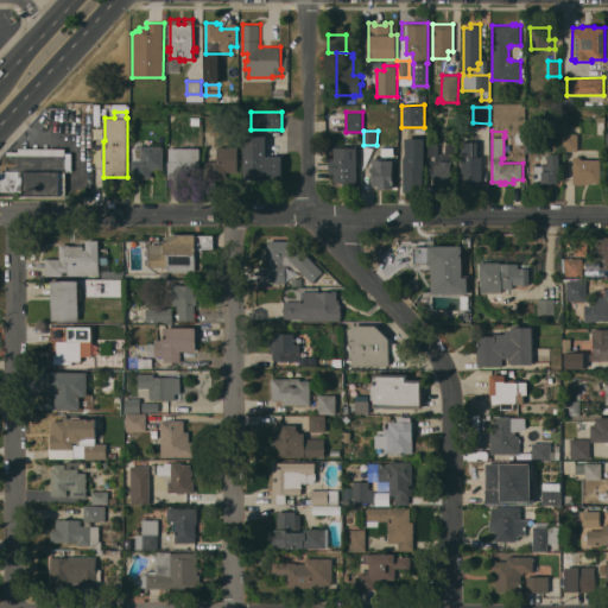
[(578,151),(564,151),(564,133),(578,133),(578,151)]
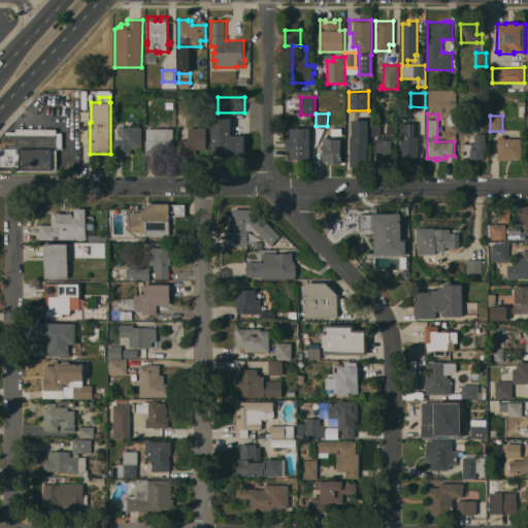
[(244,156),(212,156),(212,118),(232,118),(231,135),(244,135),(244,156)]
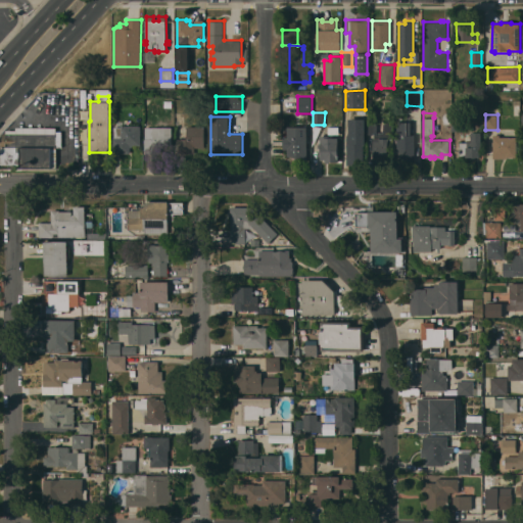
[(348,119),(365,119),(365,143),(363,143),(364,164),(347,164),(347,139),(348,139),(348,137),(348,119)]
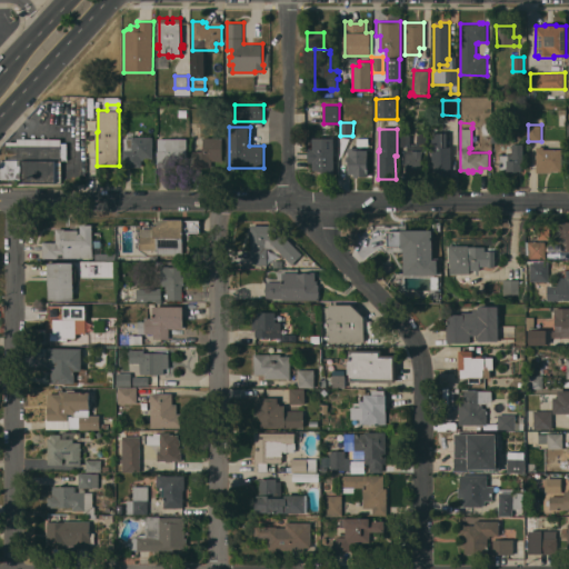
[(401,133),(408,133),(408,145),(418,145),(418,132),(428,132),(428,151),(422,151),(421,179),(406,179),(406,150),(407,150),(407,146),(401,146),(401,133)]
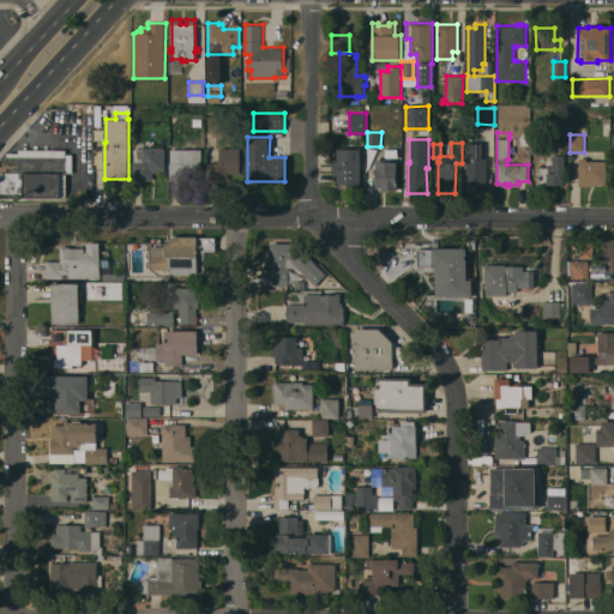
[(487,190),(480,190),(480,193),(470,193),(470,190),(467,190),(467,143),(482,143),(482,158),(487,158),(487,190)]
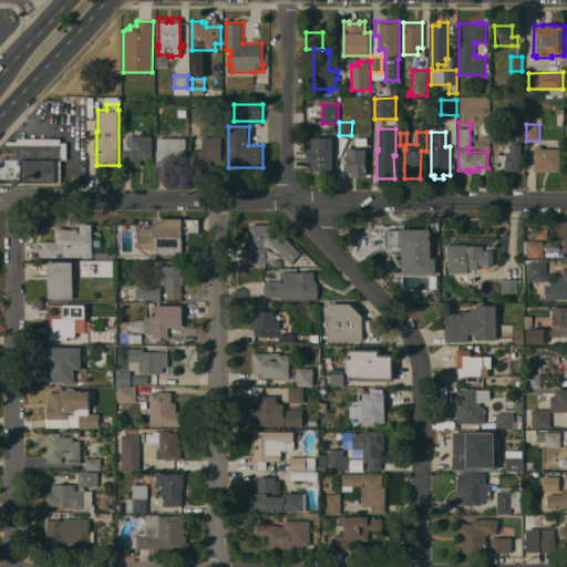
[(153,157),(143,157),(143,158),(141,158),(141,166),(132,165),(132,166),(123,166),(123,150),(123,136),(153,136),(153,157)]
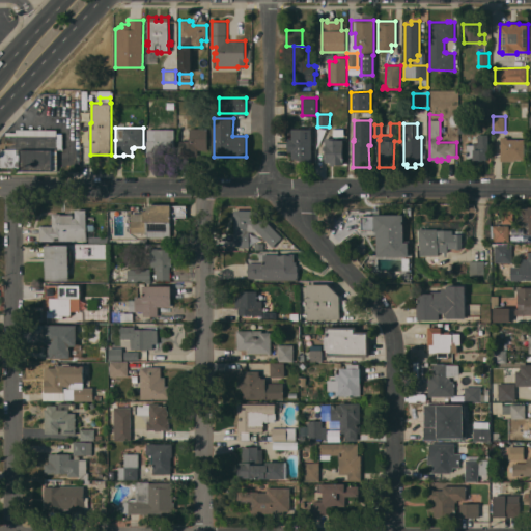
[(190,141),(190,128),(207,129),(207,148),(197,147),(197,156),(182,155),(182,141),(190,141)]
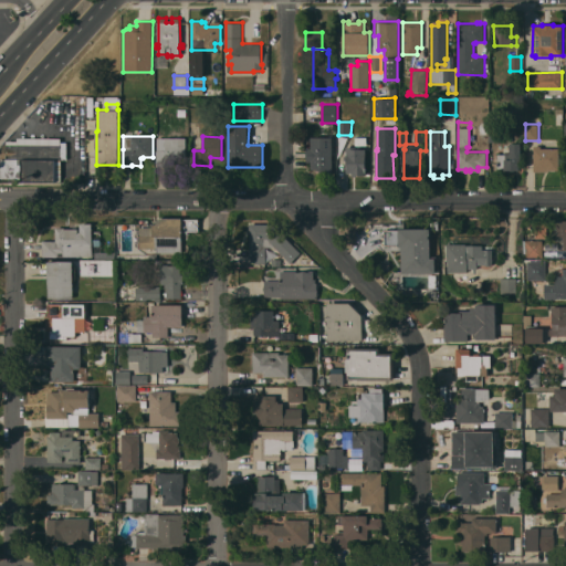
[(61,142),(66,142),(66,159),(61,159),(61,181),(54,181),(21,181),(21,178),(0,177),(0,158),(7,159),(7,140),(18,140),(18,137),(61,138),(61,142)]
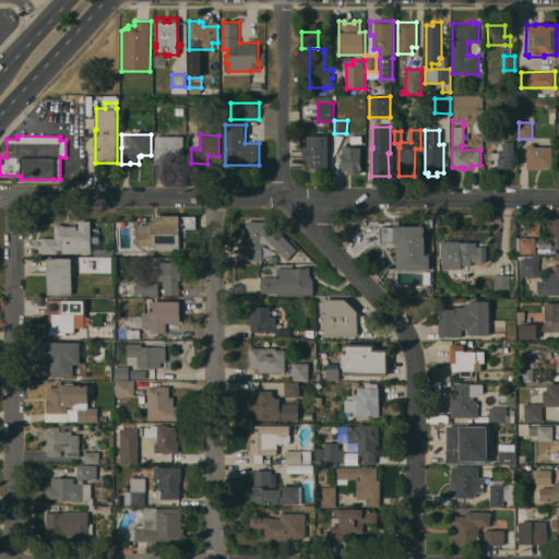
[(183,135),(183,165),(155,164),(155,135),(183,135)]
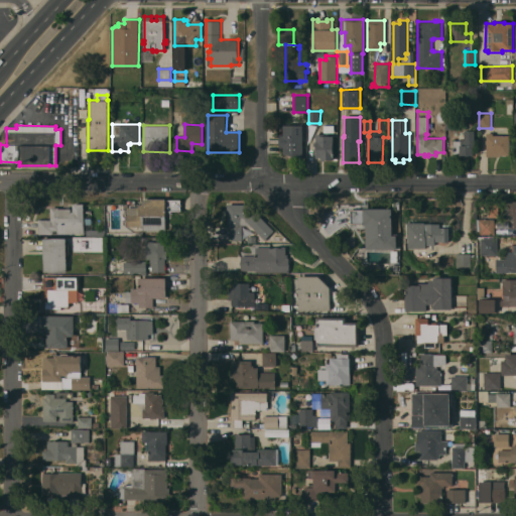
[(291,154),(283,154),(283,147),(279,147),(279,135),(283,135),(283,125),(303,125),(303,159),(291,159),(291,158),(291,154)]
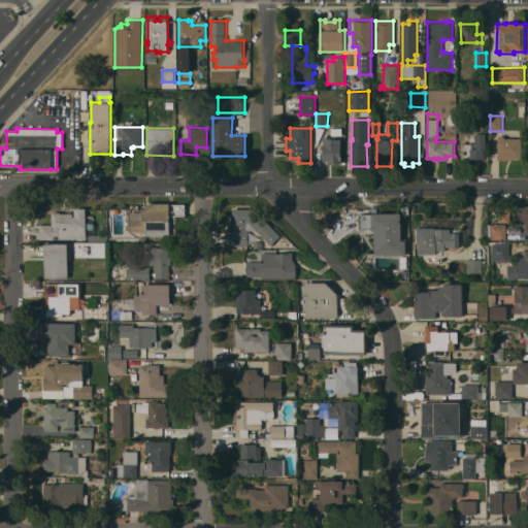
[(476,133),(486,133),(486,151),(485,151),(485,159),(464,159),(464,143),(470,143),(470,149),(476,149),(476,142),(476,133)]
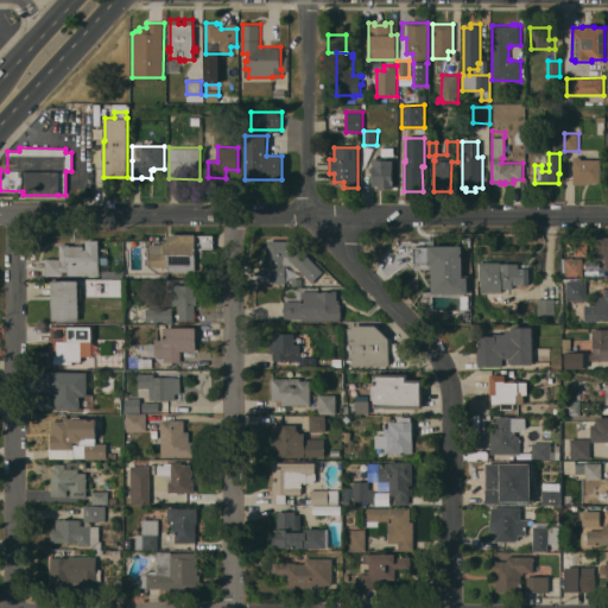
[(601,182),(589,182),(589,184),(574,184),(574,157),(581,157),(581,159),(601,159),(601,182)]
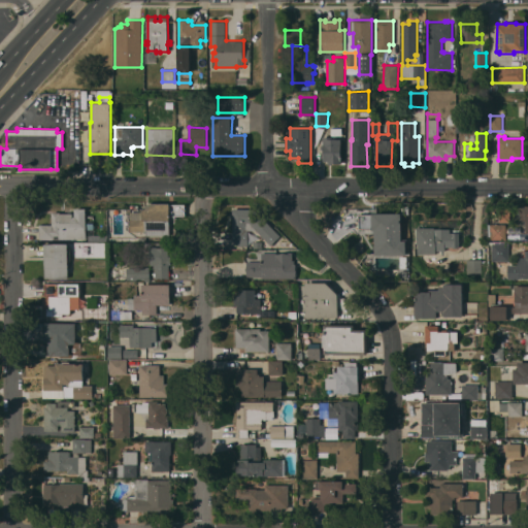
[(323,149),(321,149),(321,145),(323,145),(323,143),(322,143),(322,141),(323,141),(323,137),(332,137),(332,139),(341,138),(341,143),(340,143),(341,161),(340,161),(340,164),(328,164),(328,161),(323,161),(323,149)]
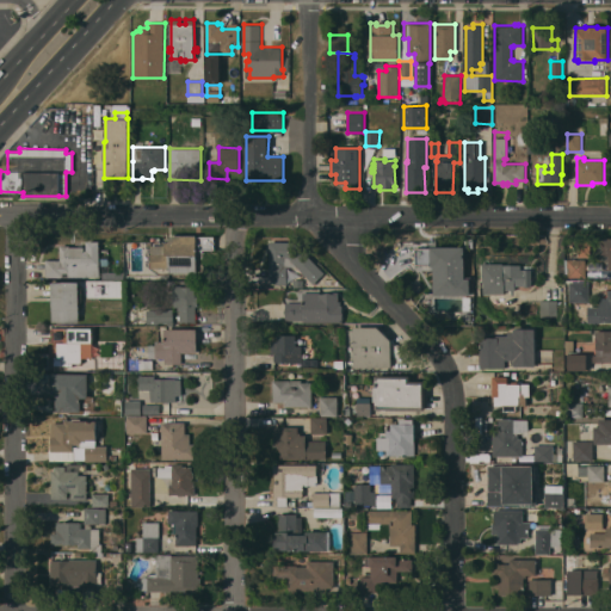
[(196,272),(168,272),(168,269),(150,269),(150,254),(152,254),(152,245),(165,245),(165,241),(170,241),(170,235),(197,235),(197,236),(214,236),(214,248),(199,248),(199,244),(197,244),(196,272)]
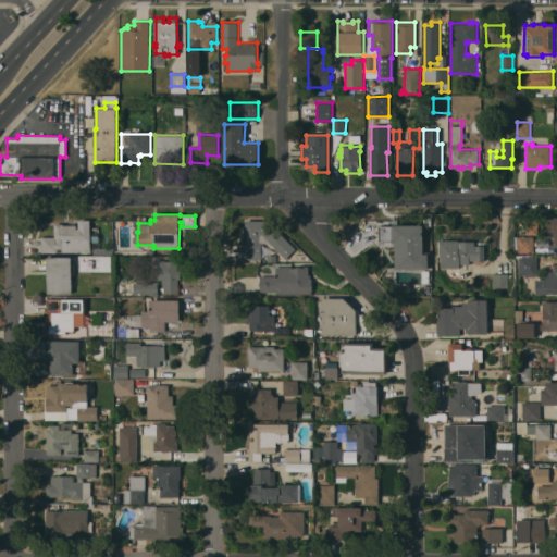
[(556,217),(556,245),(555,245),(555,233),(547,233),(547,217),(556,217)]
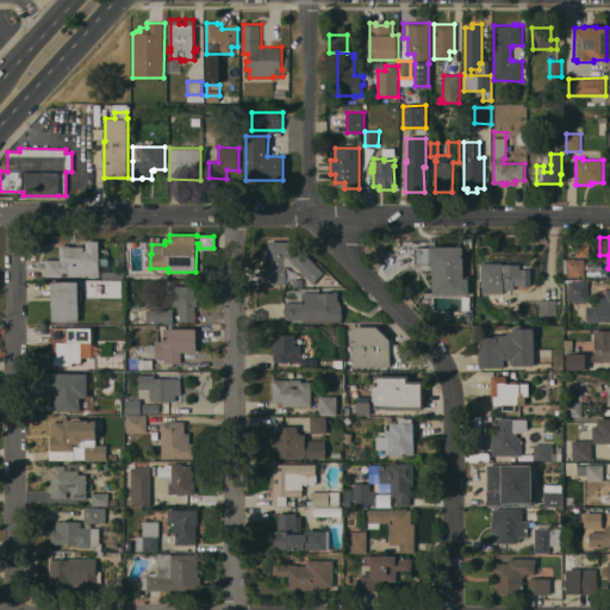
[(590,257),(577,256),(577,240),(590,240),(590,257)]
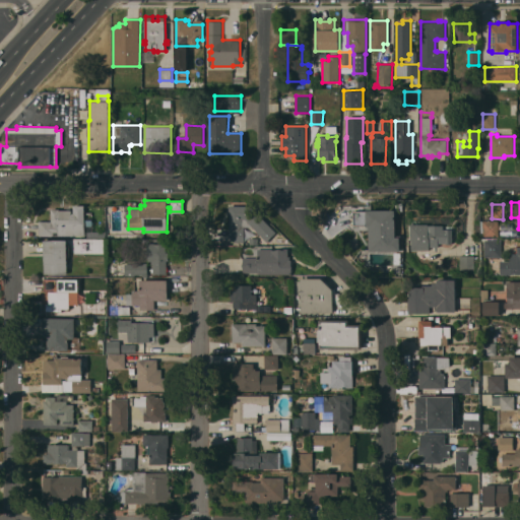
[(74,205),(85,205),(85,219),(92,219),(92,225),(85,225),(85,236),(58,236),(58,233),(53,233),(53,236),(40,236),(40,221),(52,221),(52,209),(60,209),(60,210),(72,210),(72,212),(74,212),(74,205)]
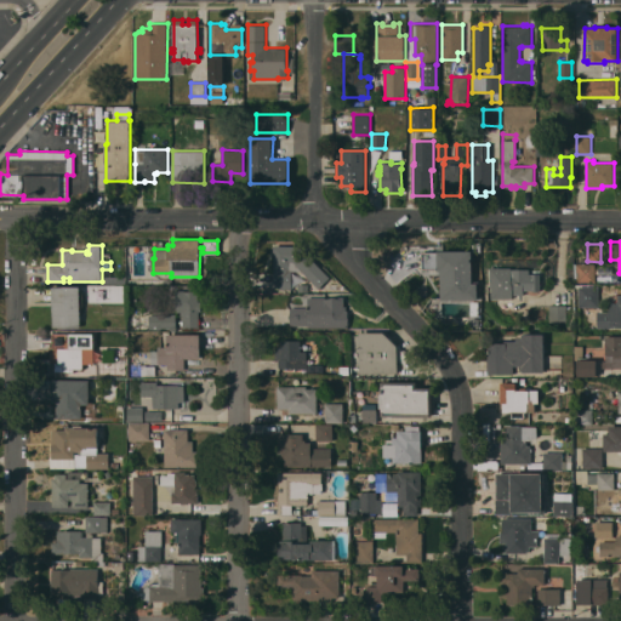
[(291,271),(291,289),(274,289),(274,245),(301,245),(330,278),(319,289),(302,271),(291,271)]
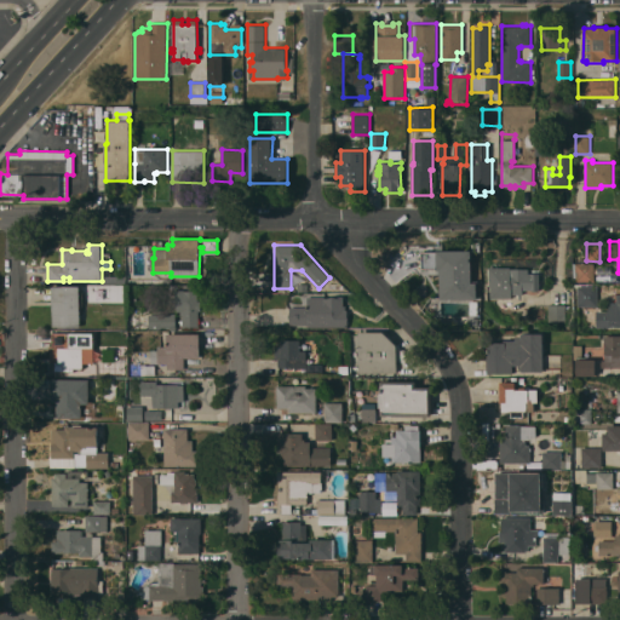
[(471,282),(476,282),(476,298),(440,298),(441,269),(437,269),(437,268),(422,268),(422,252),(437,252),(437,250),(471,250),(471,282)]
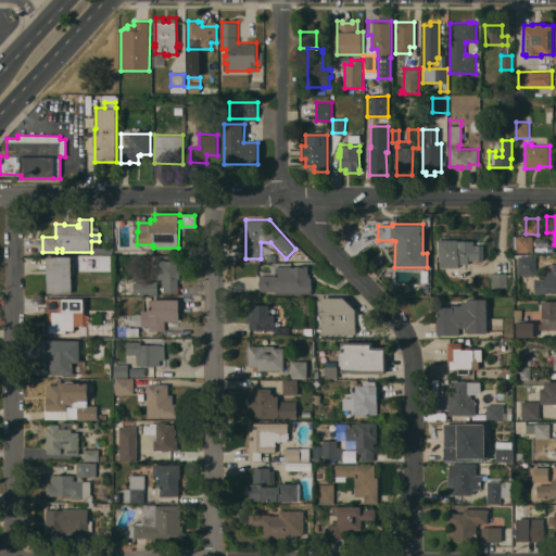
[(533,252),(516,252),(516,250),(515,250),(515,236),(533,236),(533,252)]
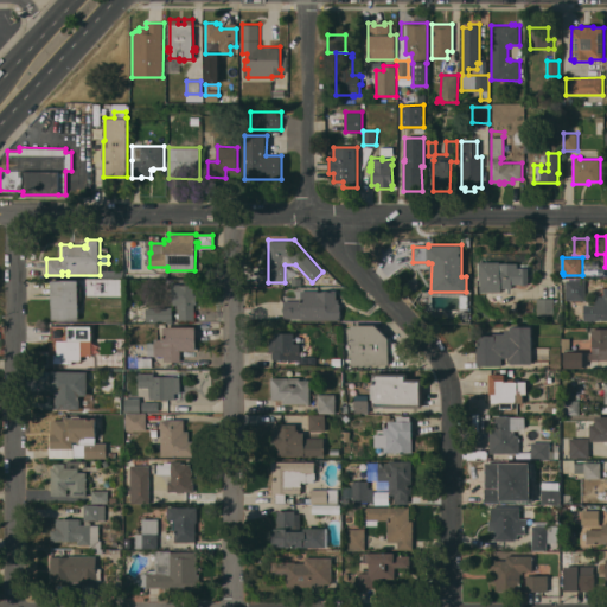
[(479,280),(479,261),(500,261),(500,262),(518,263),(518,267),(529,267),(529,283),(526,285),(524,285),(522,285),(519,283),(512,283),(512,288),(500,288),(500,292),(479,292),(480,280),(479,280)]
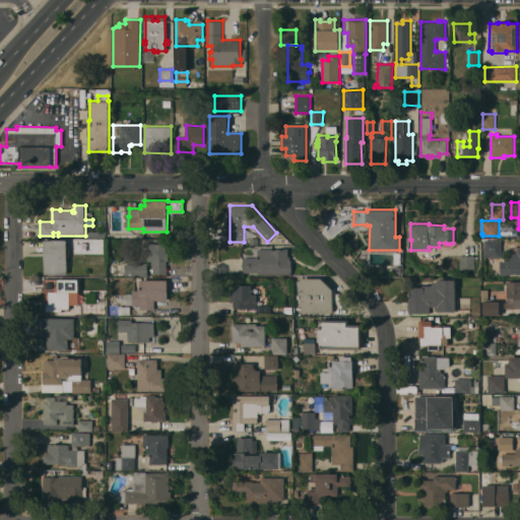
[(102,253),(102,238),(77,239),(78,253),(102,253)]
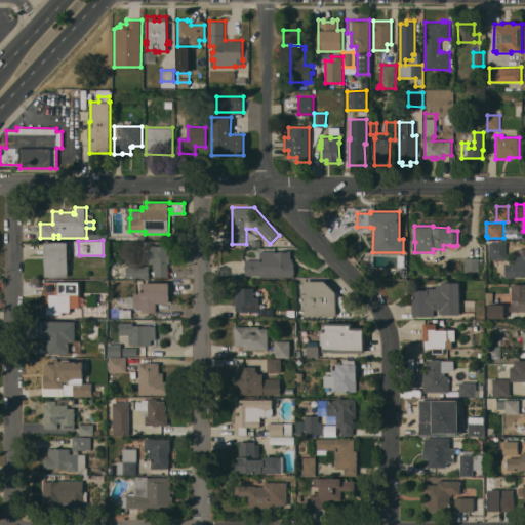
[(68,276),(45,276),(45,242),(68,242),(68,276)]
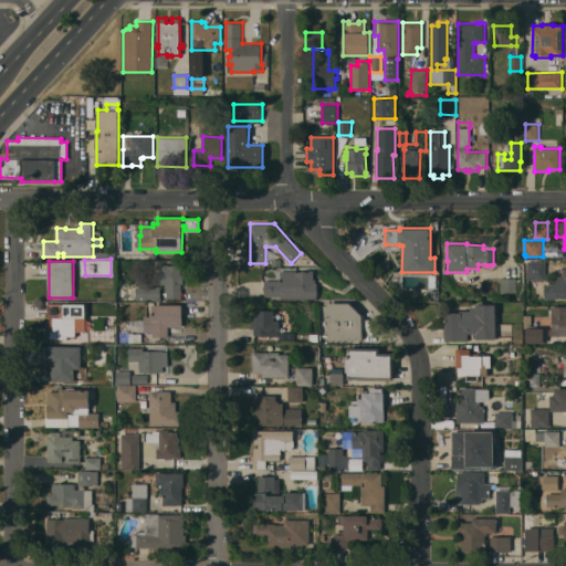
[(546,261),(546,280),(527,280),(527,261),(546,261)]
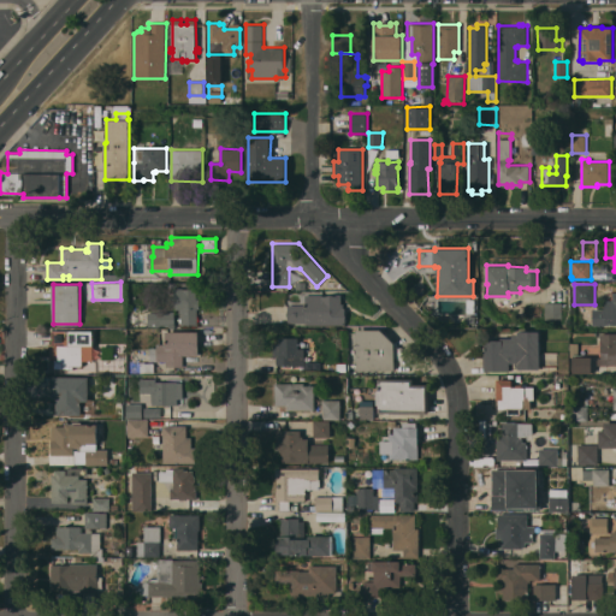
[(197,326),(181,326),(181,313),(179,313),(179,309),(176,309),(176,288),(183,288),(183,289),(197,288),(197,298),(200,298),(200,308),(197,308),(197,326)]
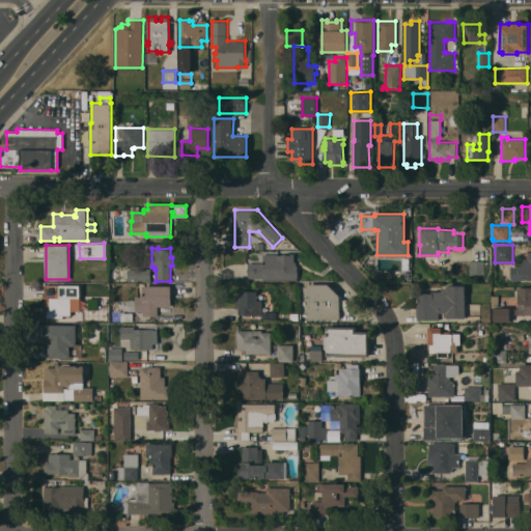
[(530,280),(510,280),(510,266),(521,266),(521,260),(528,260),(528,252),(530,252),(530,280)]
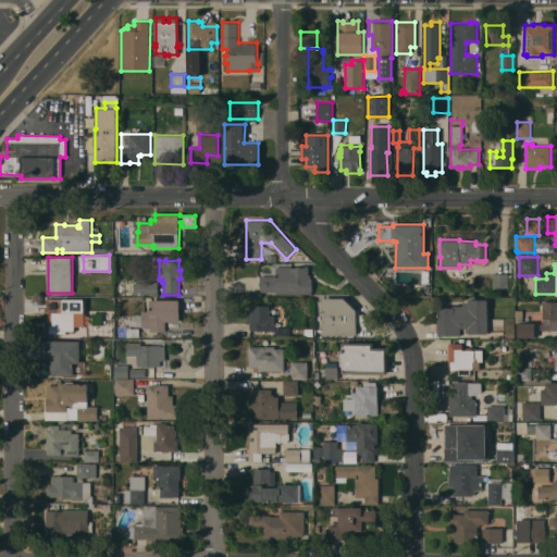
[(309,267),(309,274),(311,274),(311,279),(312,279),(312,294),(276,294),(276,292),(260,292),(260,275),(276,275),(276,267),(309,267)]
